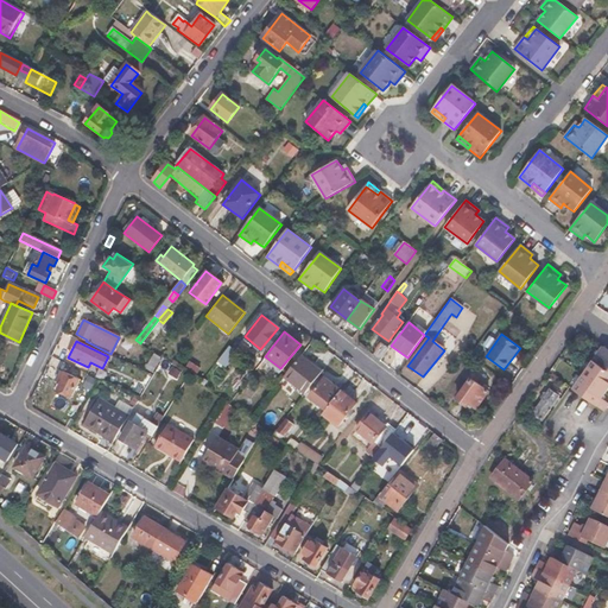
[(373,355),(380,361),(388,349),(381,344),(373,355)]
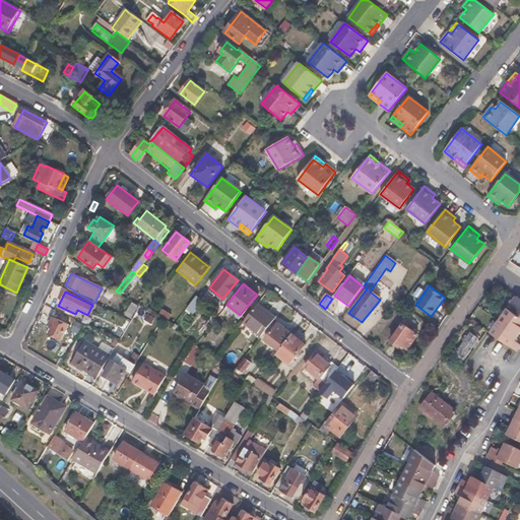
[(412,300),(408,296),(402,305),(406,308),(412,300)]
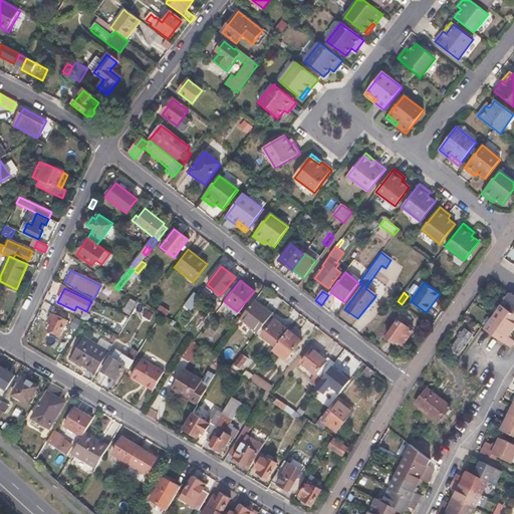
[(513,313),(513,295),(510,293),(502,305),(513,313)]
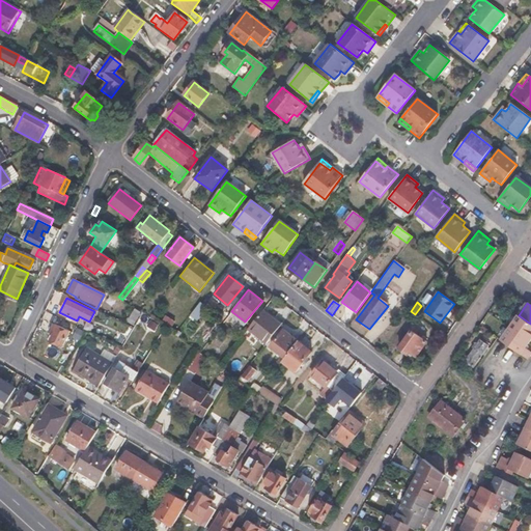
[(266,343),(279,326),(271,318),(272,317),(262,309),(247,329),(266,343)]
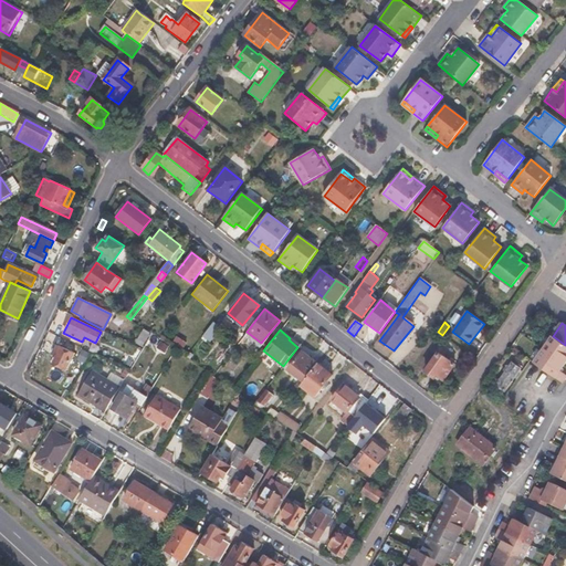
[(142,331),(135,341),(142,344),(148,334),(142,331)]
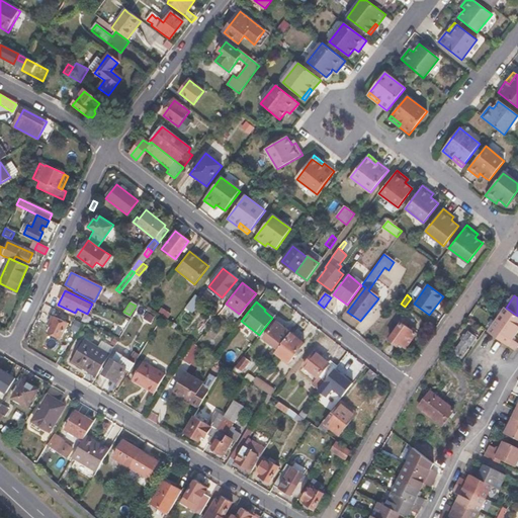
[(160,308),(158,313),(167,318),(169,314),(160,308)]
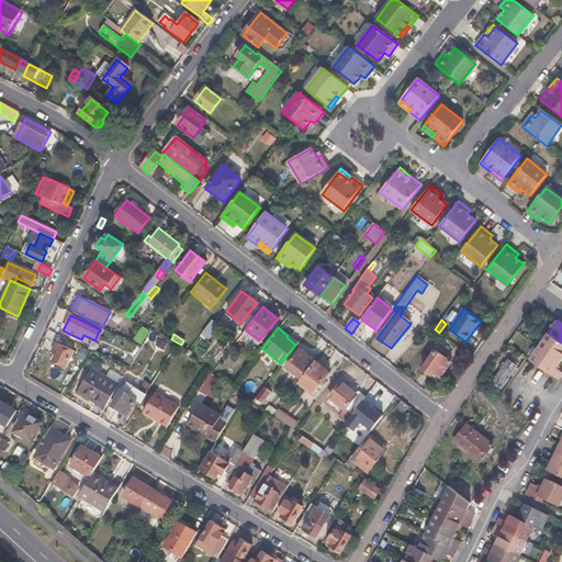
[(561,343),(549,334),(539,347),(560,361),(561,357),(561,343)]
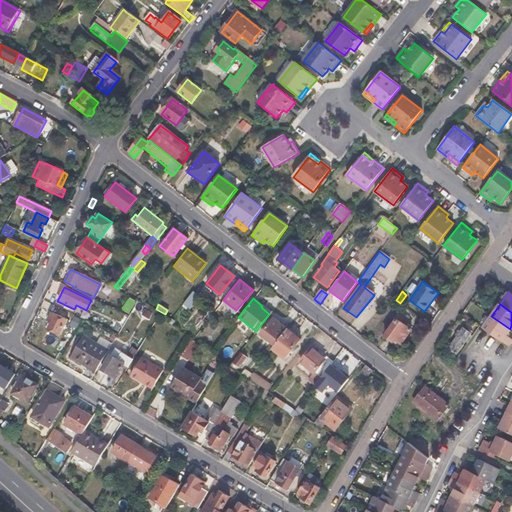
[(53,313),(49,321),(51,322),(48,328),(61,335),(68,320),(53,313)]
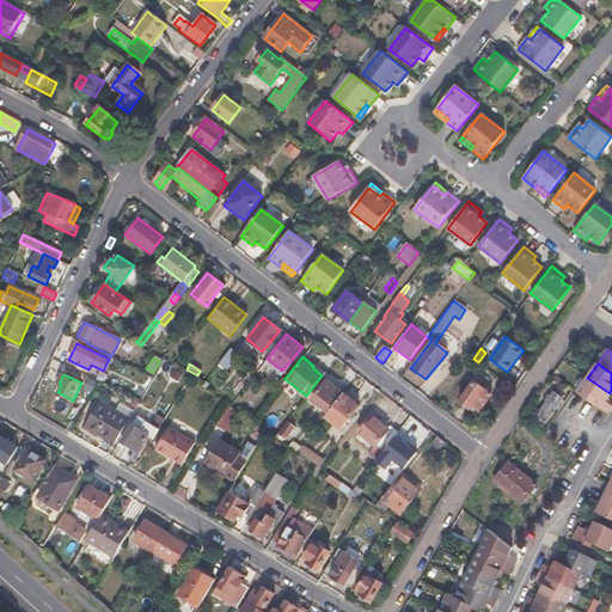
[(611,405),(605,401),(610,393),(587,378),(577,392),(607,414),(611,407),(611,405)]
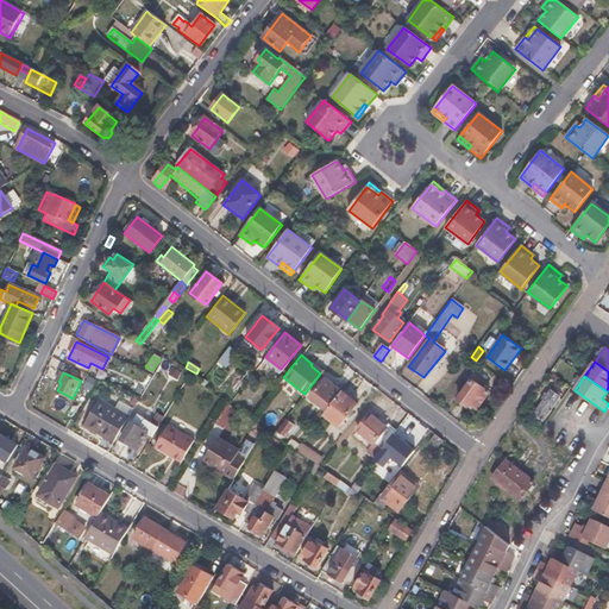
[(309,396),(326,409),(340,390),(324,377),(309,396)]
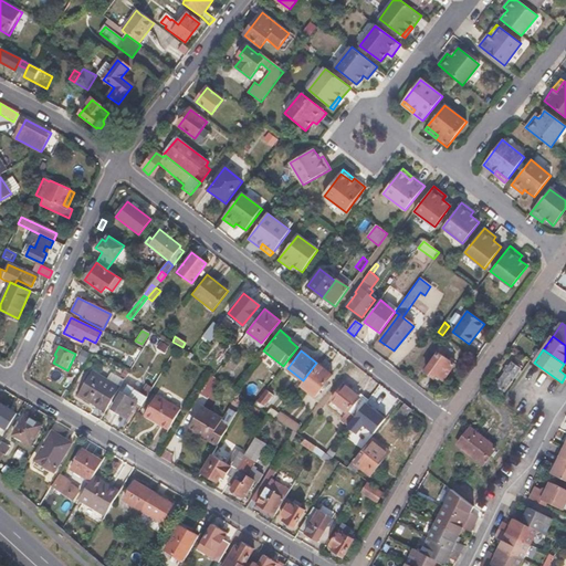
[(425,371),(435,379),(437,376),(443,381),(454,366),(438,354),(425,371)]
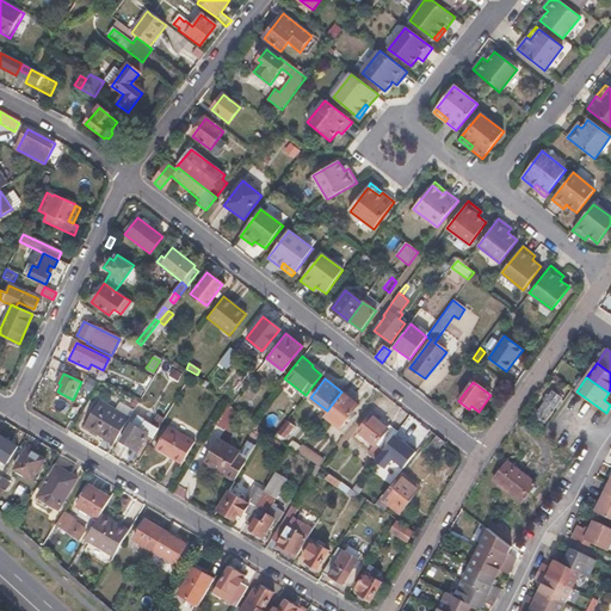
[(357,405),(341,392),(327,411),(323,415),(339,427),(357,405)]
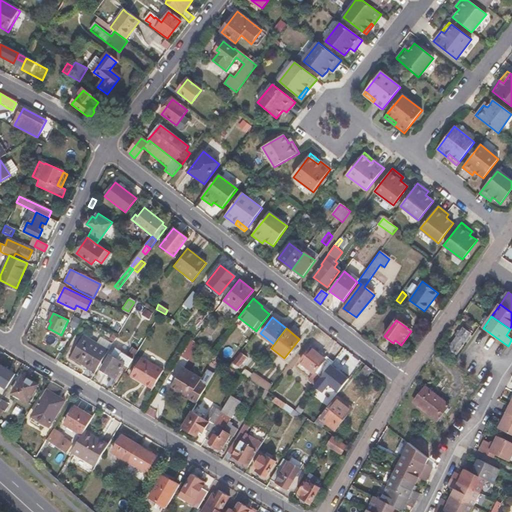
[(449,348),(456,354),(470,334),(463,328),(449,348)]
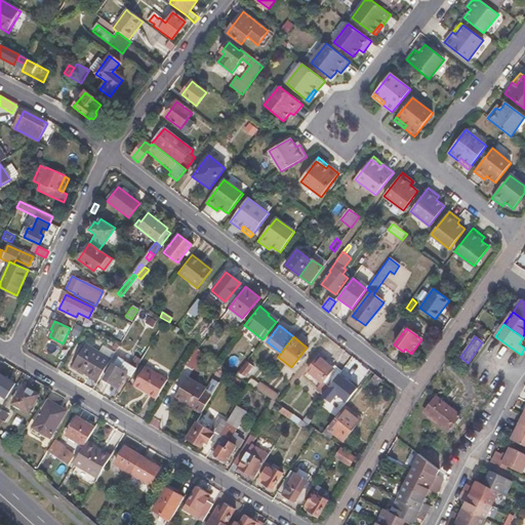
[(72,365),(96,380),(110,360),(84,345),(72,365)]
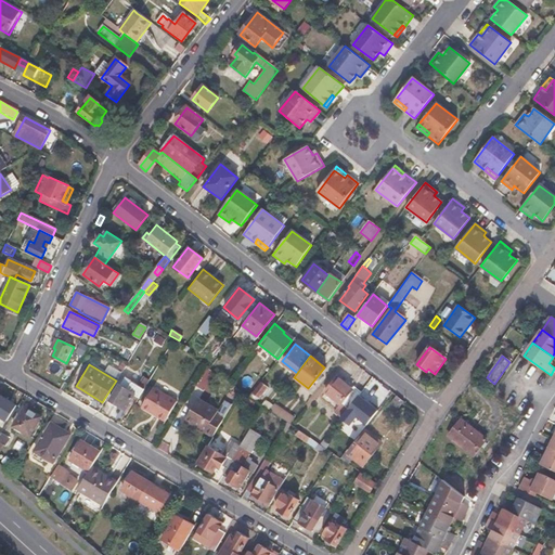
[(340,416),(346,410),(358,395),(361,391),(353,386),(351,388),(337,377),(325,392),(339,403),(334,410),(338,413),(337,414),(340,416)]
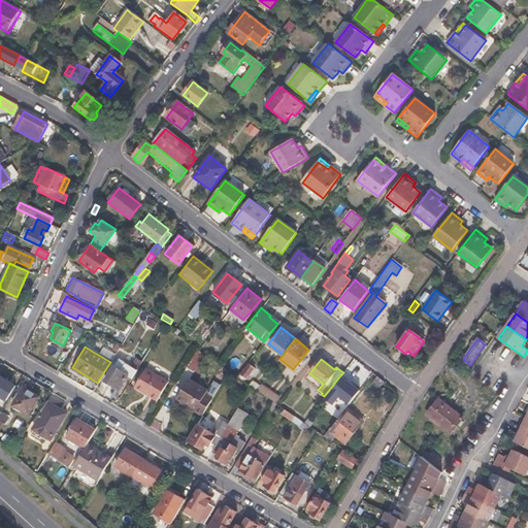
[(256,389),(258,386),(246,376),(254,368),(246,363),(236,376),(251,386),(256,389)]
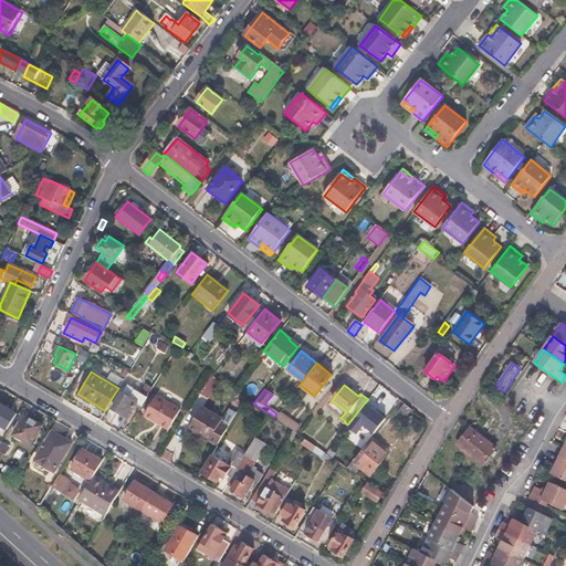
[(140,405),(146,397),(135,390),(130,398),(121,392),(111,408),(127,418),(136,402),(140,405)]
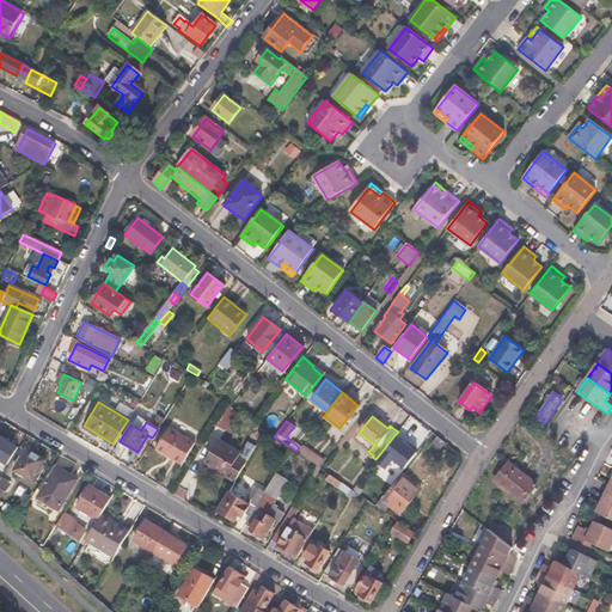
[(170,424),(157,446),(182,463),(196,441),(170,424)]
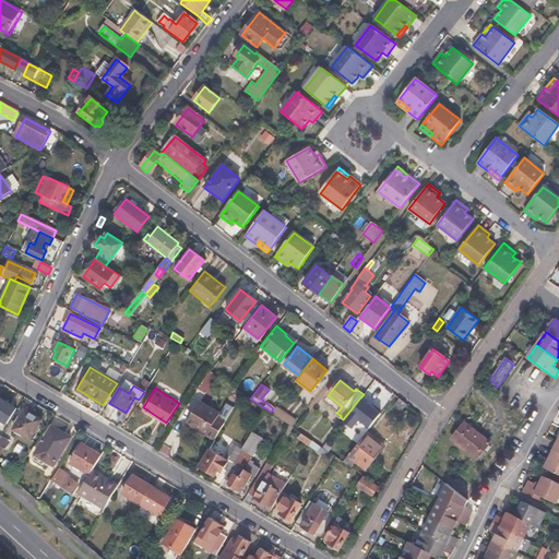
[(380,413),(360,397),(348,413),(368,427),(380,413)]
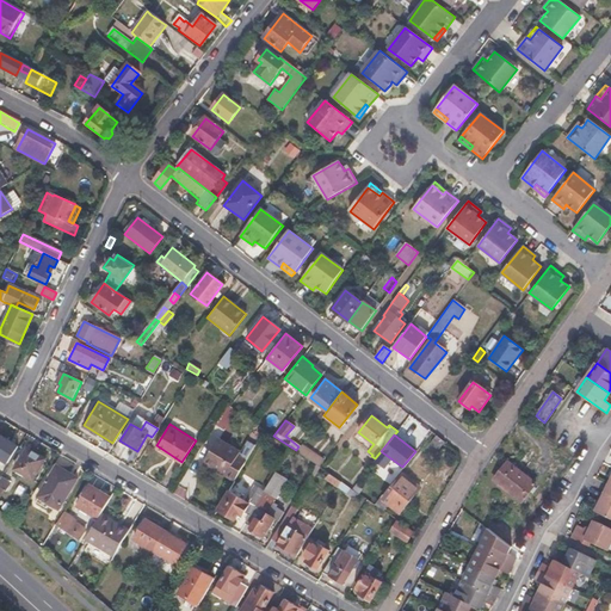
[(443,442),(434,434),(425,448),(433,455),(443,442)]
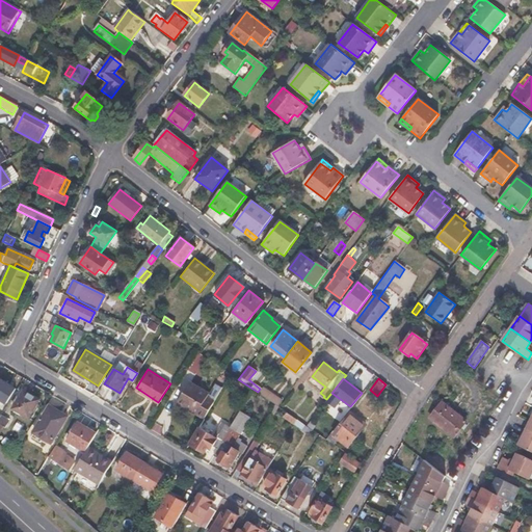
[(189,402),(187,405),(192,408),(190,410),(204,419),(214,402),(208,398),(210,394),(191,382),(182,397),(189,402)]
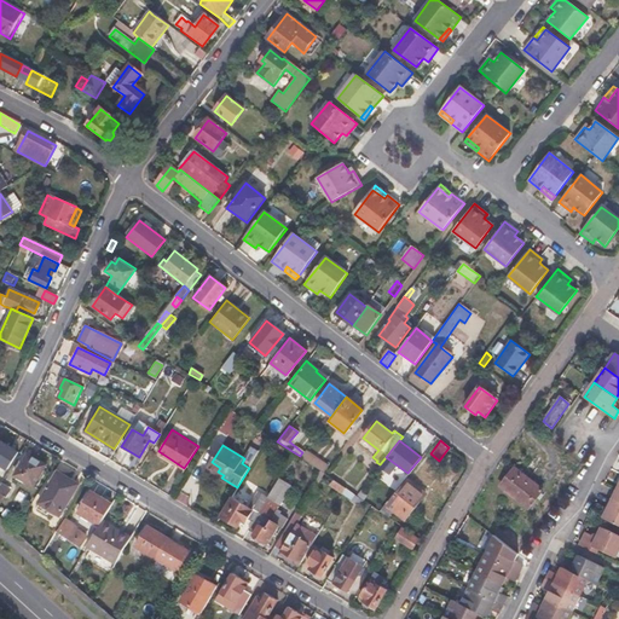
[(250,447),(244,458),(242,463),(249,468),(259,452),(250,447)]
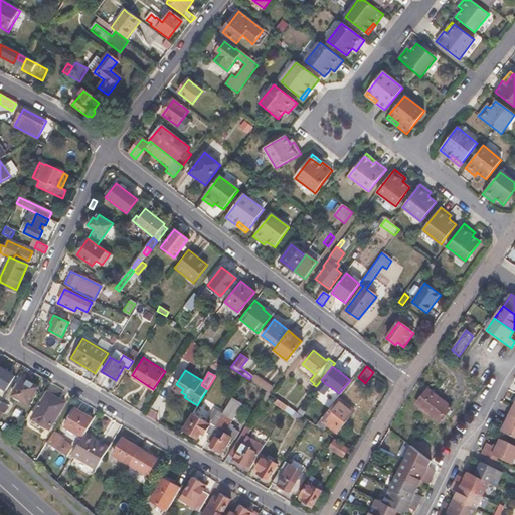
[(253,374),(251,376),(249,379),(267,391),(269,392),(272,388),(253,374)]
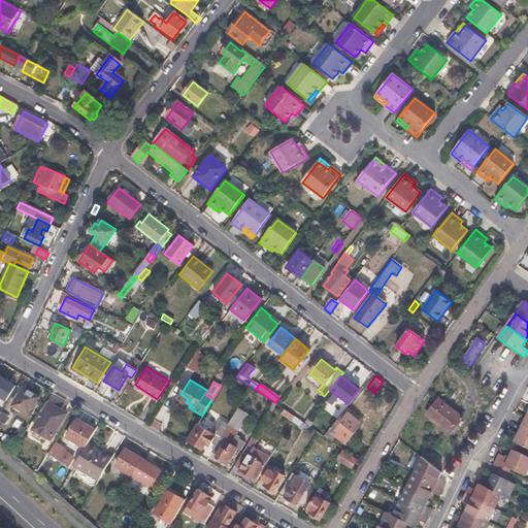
[(24,388),(12,405),(28,415),(39,397),(24,388)]
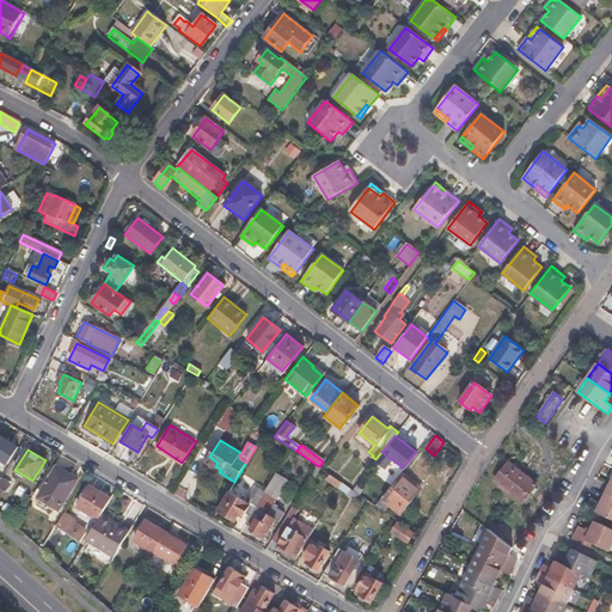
[(213,469),(215,466),(218,463),(209,457),(204,464),(213,469)]
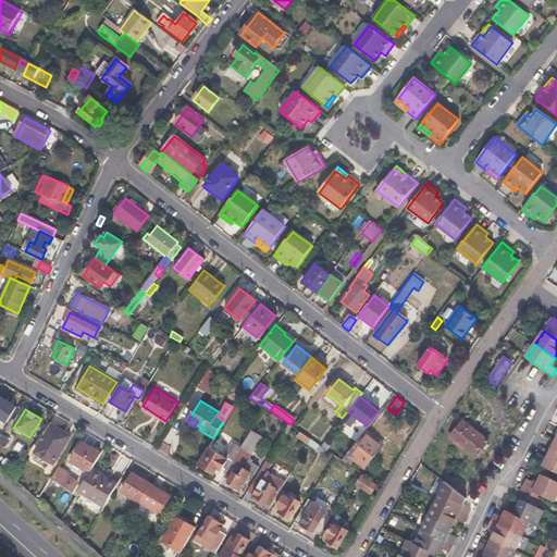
[(484,418),(480,424),(492,434),(496,428),(484,418)]
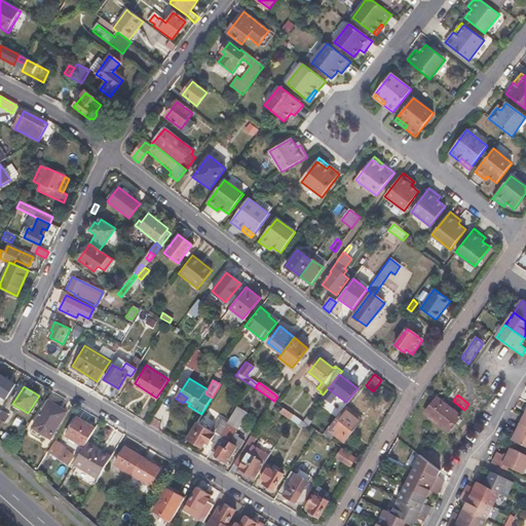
[(438,398),(425,413),(449,431),(461,416),(438,398)]
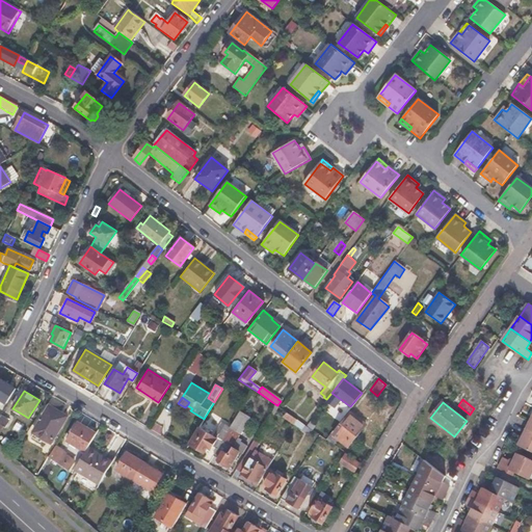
[(49,406),(33,433),(51,444),(68,417),(49,406)]
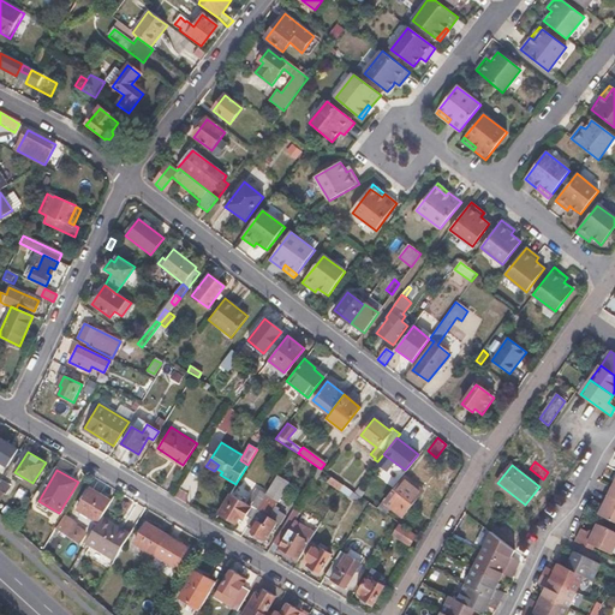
[(249,519),(245,525),(250,529),(250,530),(266,539),(276,521),(279,524),(285,515),(278,511),(279,508),(274,506),(288,483),(276,475),(264,494),(249,519)]
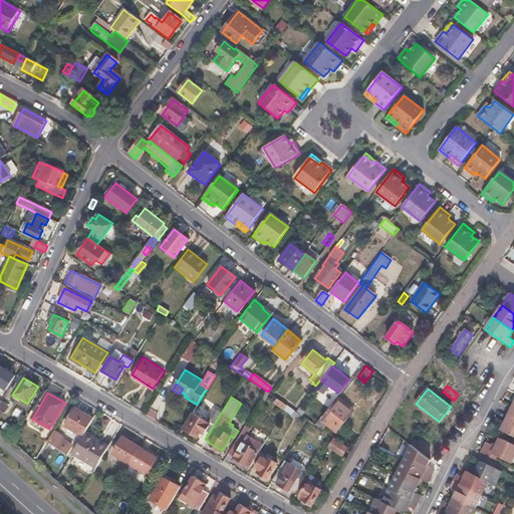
[(272,402),(283,409),(286,405),(276,397),(272,402)]
